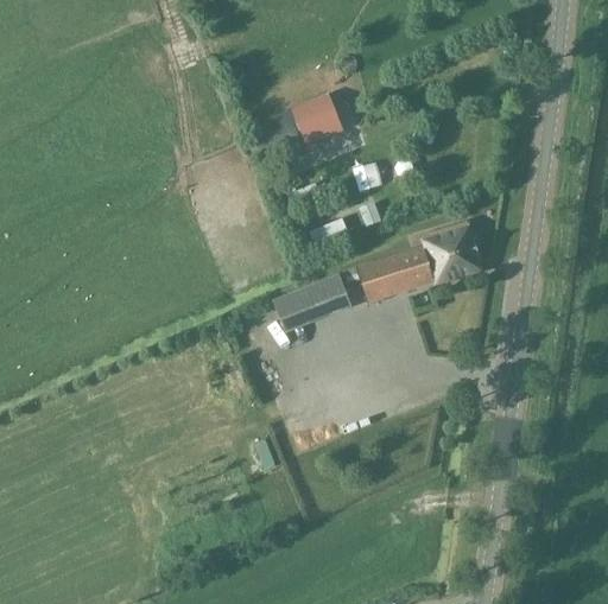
[(343,128),(329,94),(251,125),(264,159),(343,128)]
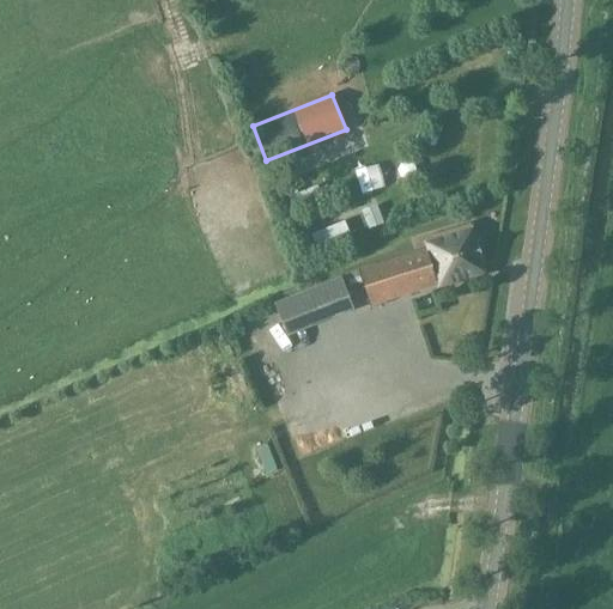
[(362,281),(366,294),(368,293),(371,305),(439,282),(438,279),(487,265),(473,217),(422,232),(425,247),(360,268),(345,274),(349,285),(362,281)]
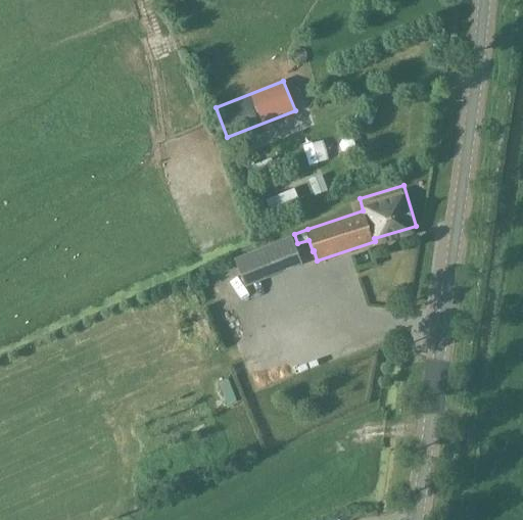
[(268,204),(296,195),(293,186),(265,194),(268,204)]
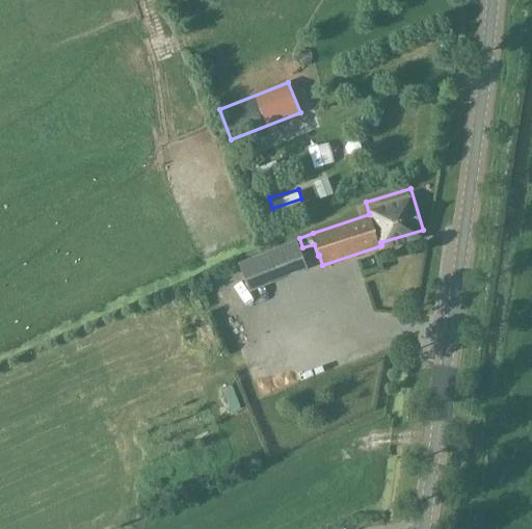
[(238,262),(249,291),(307,268),(295,239),(238,262)]
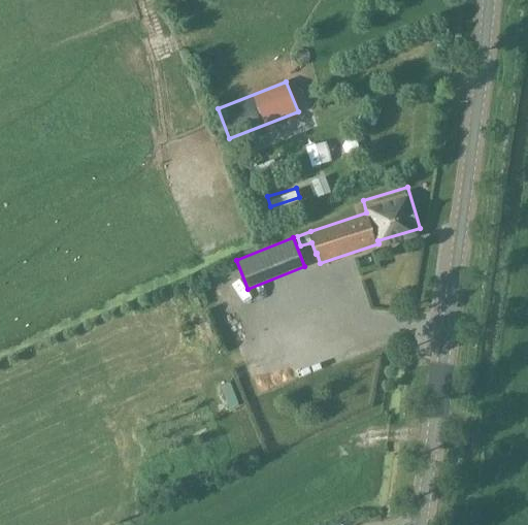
[(231,380),(219,383),(224,404),(237,400),(231,380)]
